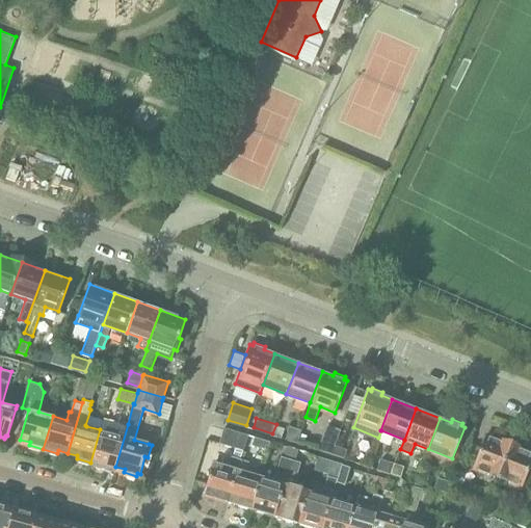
[(100,429),(90,463),(105,467),(106,464),(115,467),(128,424),(117,421),(114,433),(100,429)]
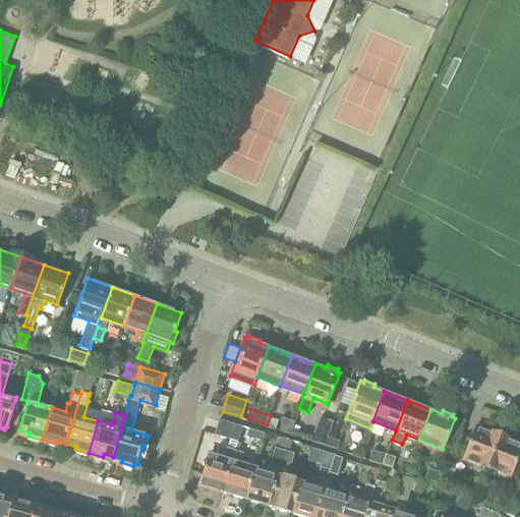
[(311,438),(326,443),(330,435),(328,434),(333,418),(321,414),(311,438)]
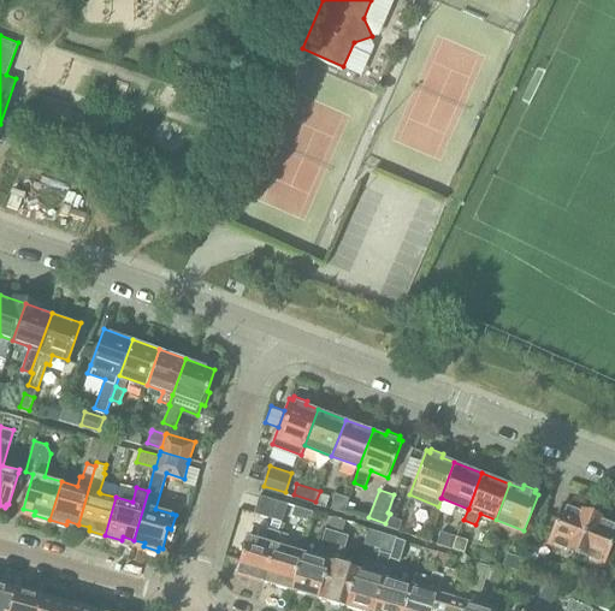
[(320,491),(315,502),(326,504),(330,493),(320,491)]
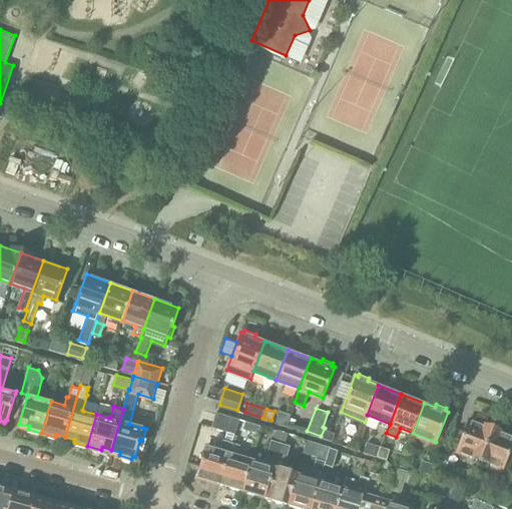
[(239,418),(216,410),(211,426),(235,433),(239,418)]
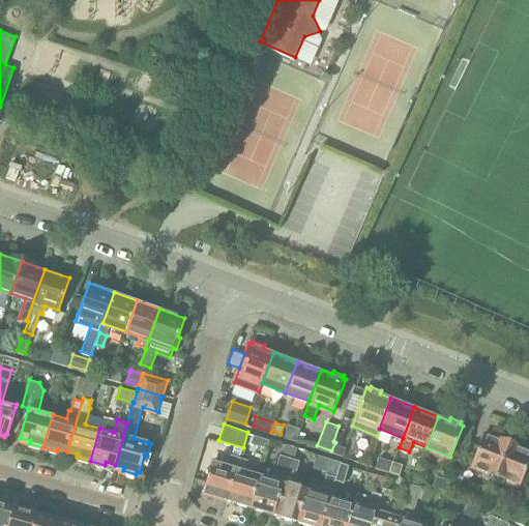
[(270,438),(254,433),(252,442),(267,447),(270,438)]
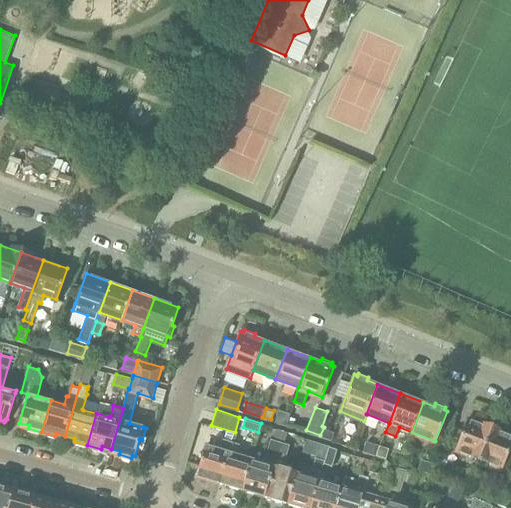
[(467,419),(455,449),(479,458),(492,425),(479,420),(477,423),(467,419)]
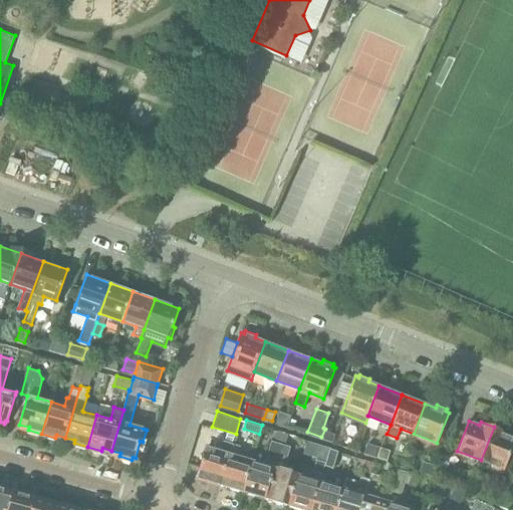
[(494,427),(481,460),(504,469),(512,447),(512,438),(506,435),(507,432),(494,427)]
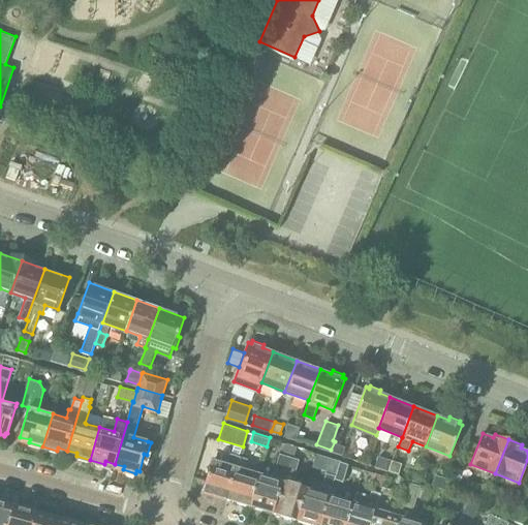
[(259,472),(250,504),(274,512),(290,455),(291,456),(294,444),(285,441),(282,453),(280,453),(273,476),(259,472)]
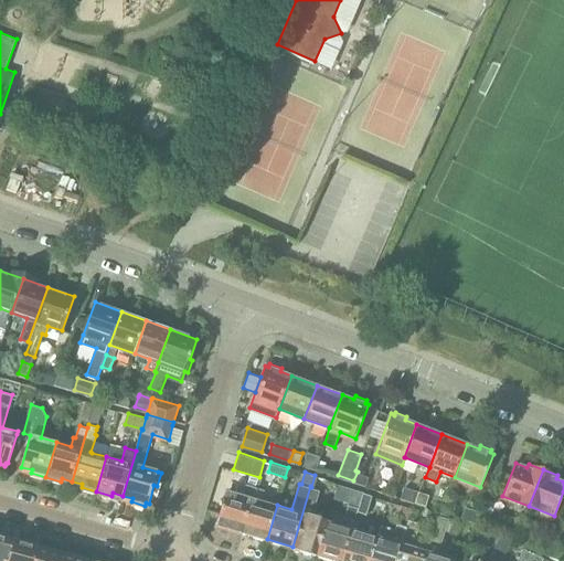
[(358,472),(353,480),(365,485),(369,476),(358,472)]
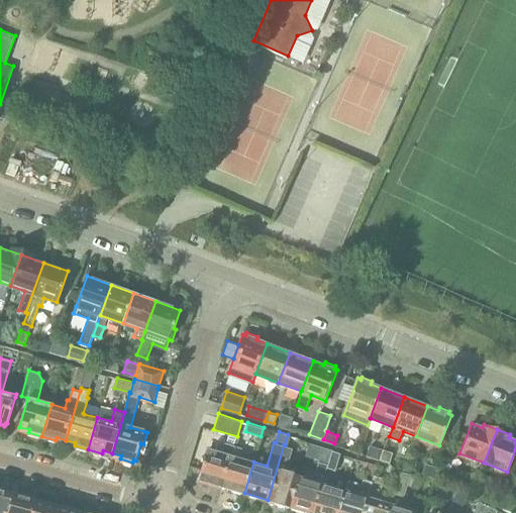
[(207,448),(198,479),(221,486),(234,444),(225,442),(222,452),(207,448)]
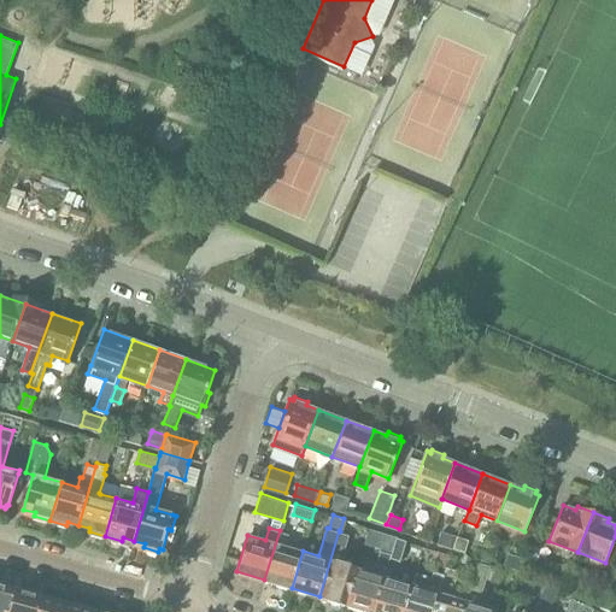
[(438,542),(456,548),(461,535),(441,529),(438,542)]
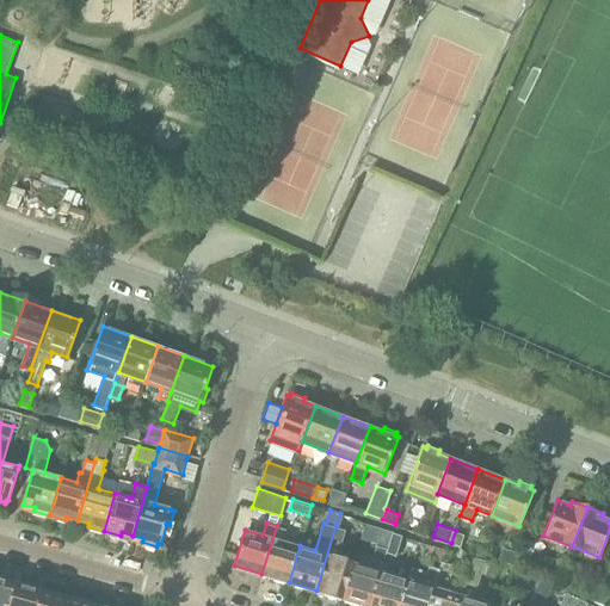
[(277,525),(262,574),(289,582),(300,545),(283,540),(287,529),(277,525)]
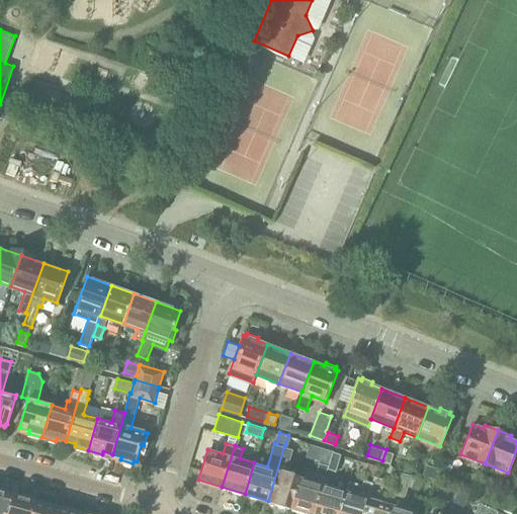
[(284,445),(268,501),(290,508),(300,476),(286,472),(293,448),(285,446),(284,445)]
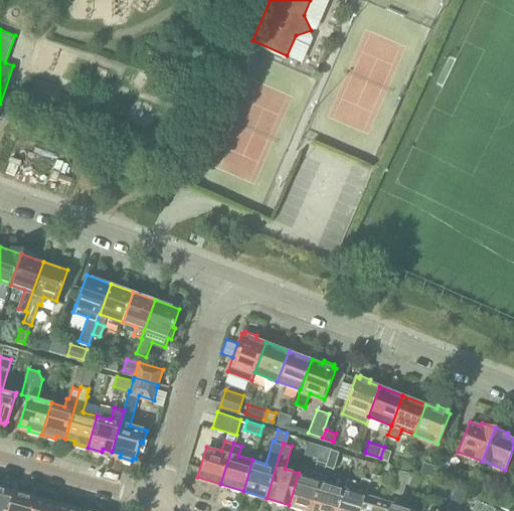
[(391,450),(384,447),(380,458),(388,460),(391,450)]
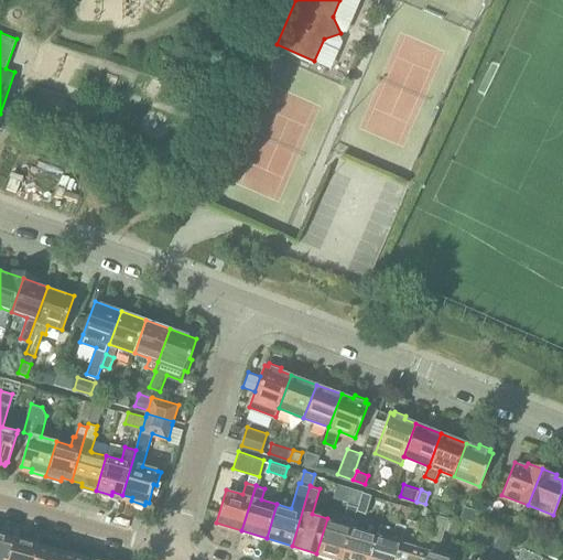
[(363,491),(358,506),(357,509),(366,513),(371,494),(363,491)]
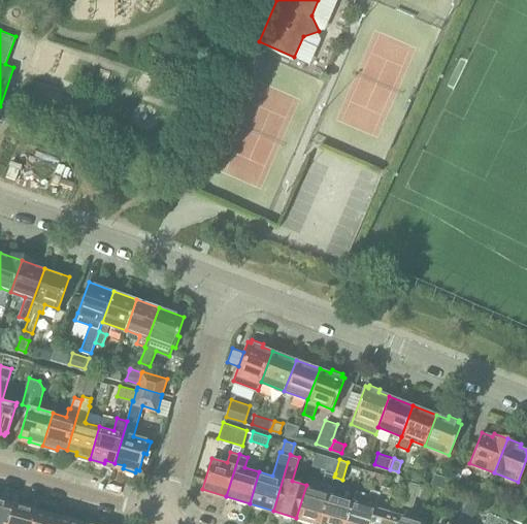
[(306,485),(296,518),(318,523),(319,523),(329,492),(330,492),(330,491),(334,477),(335,473),(326,470),(320,489),(306,485)]
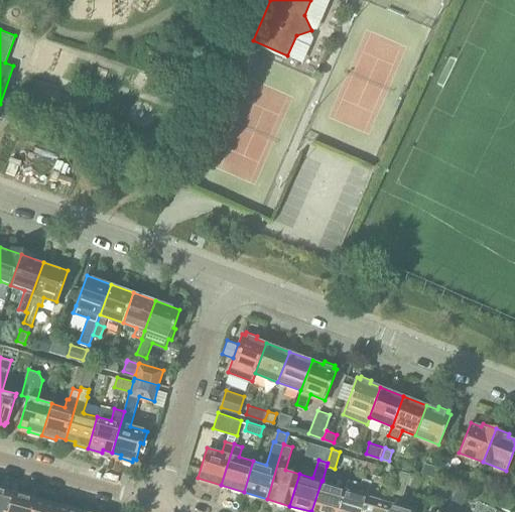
[(421,472),(437,477),(441,467),(424,462),(421,472)]
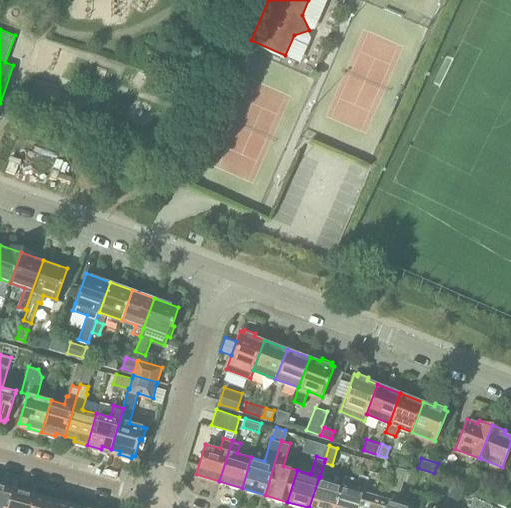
[(438,463),(434,473),(446,477),(449,467),(438,463)]
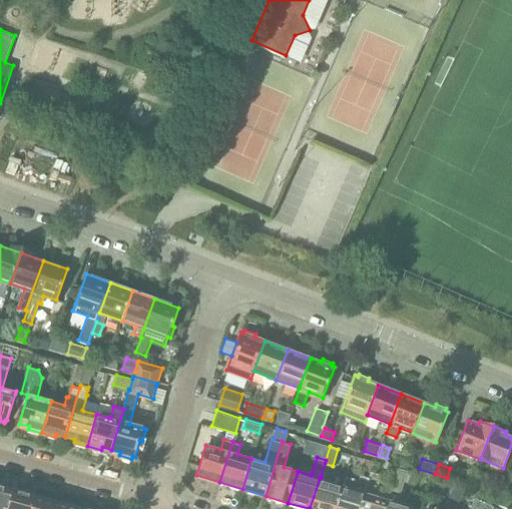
[(388,498),(384,508),(410,508),(411,506),(398,502),(408,469),(397,466),(388,497),(388,498)]
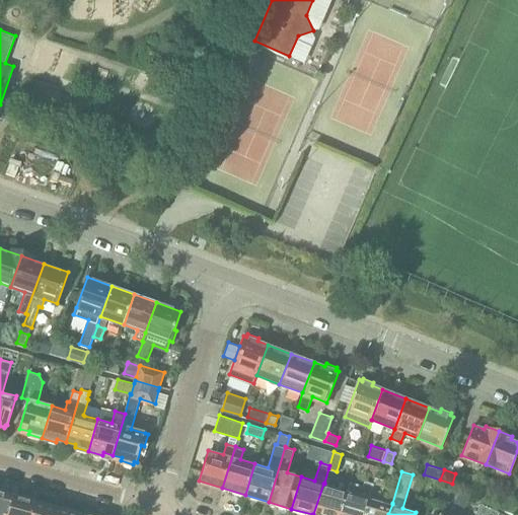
[(381,491),(382,492),(386,479),(375,475),(374,482),(372,489),(381,491)]
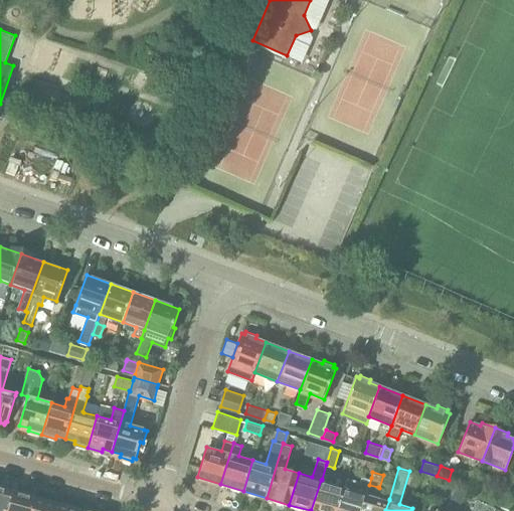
[(344,487),(336,510),(361,510),(369,485),(371,478),(362,475),(360,480),(347,476),(344,487)]
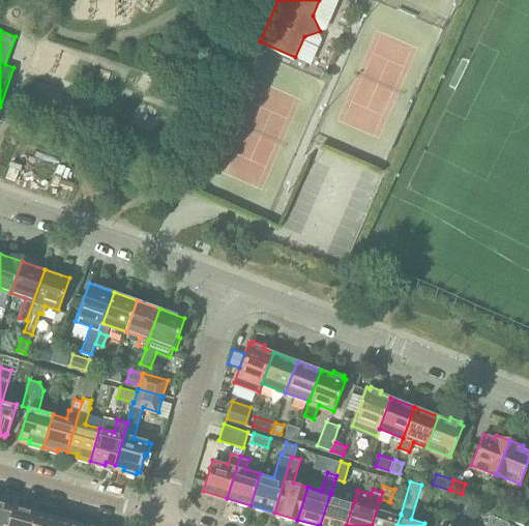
[(330,494),(320,525),(346,525),(354,501),(331,494),(330,494)]
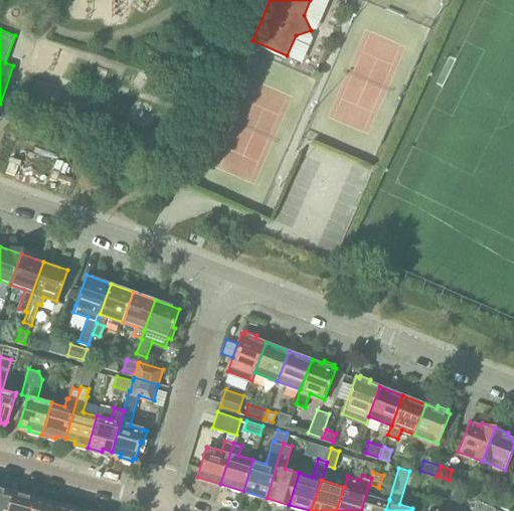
[(0,484),(0,510),(7,510),(13,491),(4,489),(5,486),(0,484)]
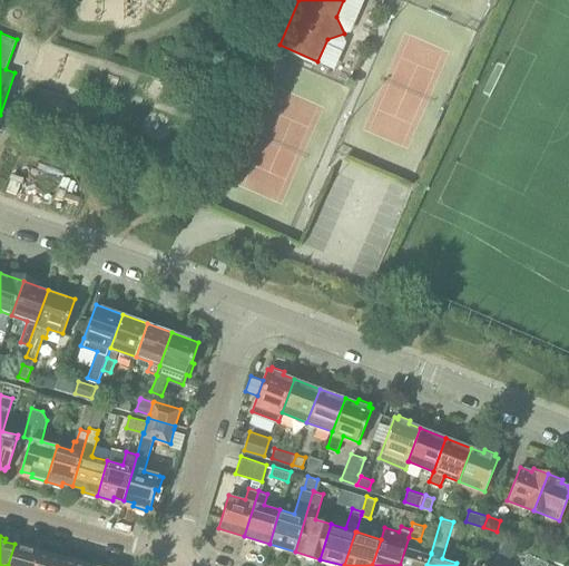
[(409,537),(400,565),(427,565),(431,554),(415,549),(419,539),(409,537)]
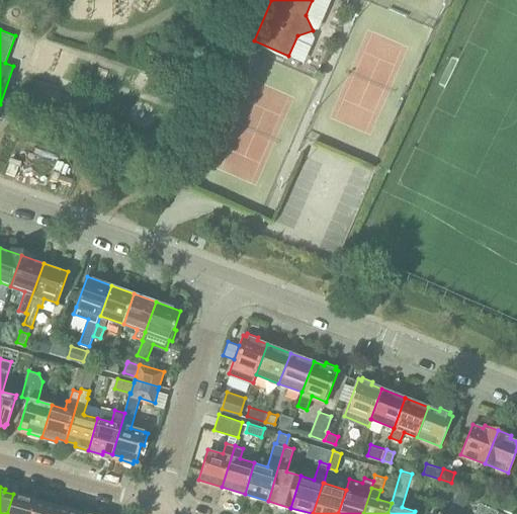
[(444,513),(434,509),(431,513),(458,513),(470,492),(459,488),(446,513),(444,513)]
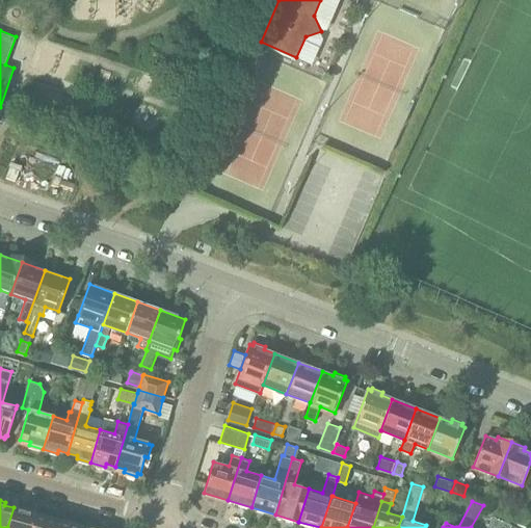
[(506,517),(516,522),(521,510),(511,506),(506,517)]
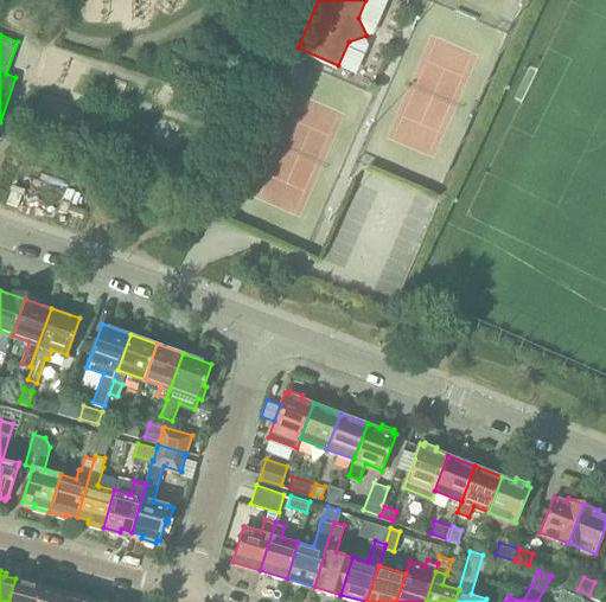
[(37,601),(43,583),(27,578),(26,582),(16,578),(8,601),(37,601)]
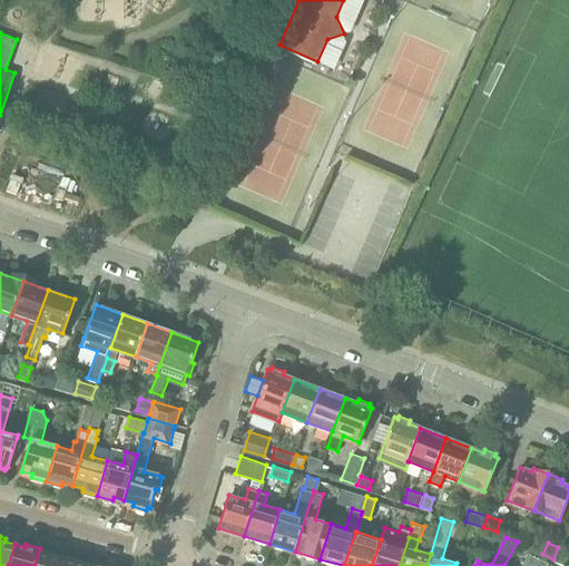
[(568,565),(568,553),(558,547),(553,559),(568,565)]
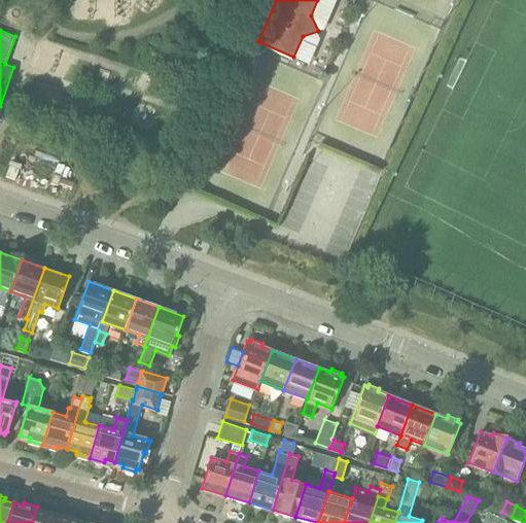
[(37,507),(32,522),(56,522),(59,516),(49,513),(49,510),(37,507)]
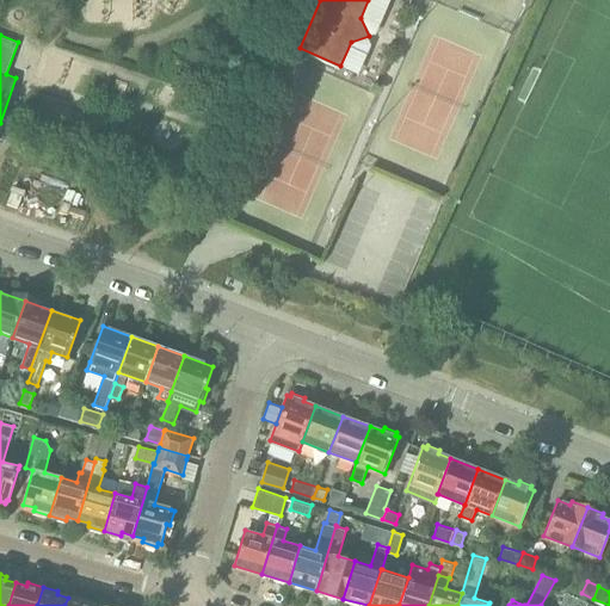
[(572,605),(578,595),(567,591),(559,605),(572,605)]
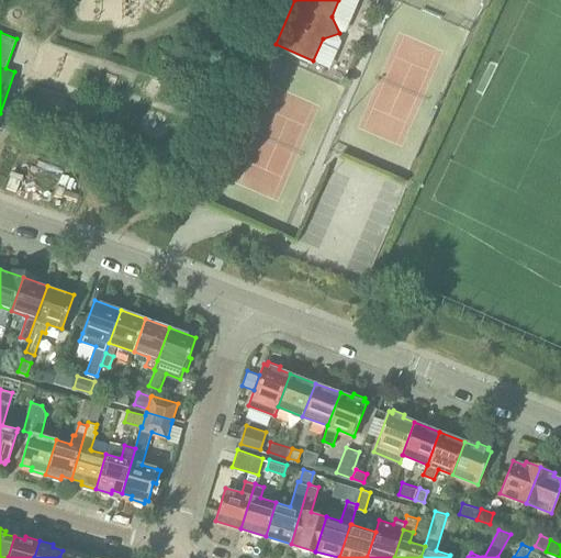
[(531,548),(526,557),(538,557),(541,554),(531,548)]
